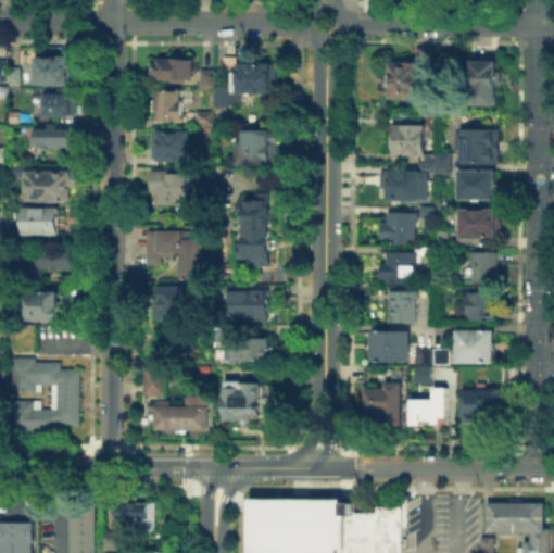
[(417,100),(387,100),(387,88),(380,88),(380,74),(387,74),(387,64),(394,64),(394,61),(403,61),(403,63),(412,63),(412,49),(429,49),(429,70),(418,70),(418,75),(420,75),(420,90),(417,90),(417,100)]
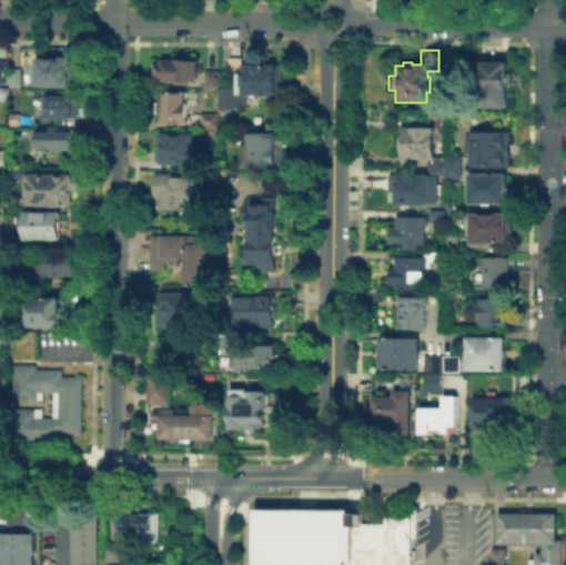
[(32,89),(32,58),(72,58),(72,89),(32,89)]
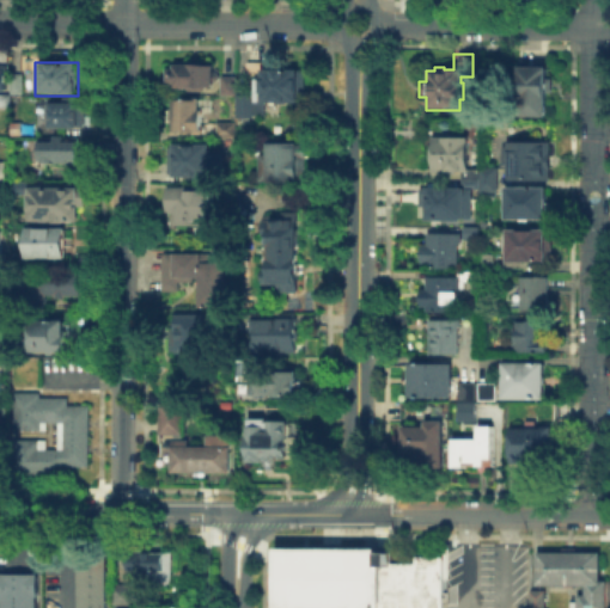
[(264,63),(264,71),(300,71),(300,102),(252,102),(252,81),(243,81),(243,63),(264,63)]
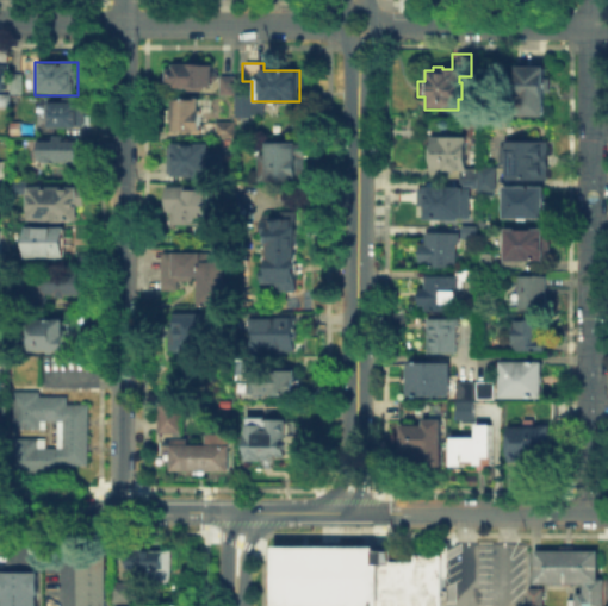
[(171,89),(171,86),(163,86),(162,69),(171,69),(171,66),(209,66),(209,74),(212,74),(216,76),(215,80),(213,82),(209,82),(209,88),(200,88),(200,92),(182,92),(182,89),(171,89)]
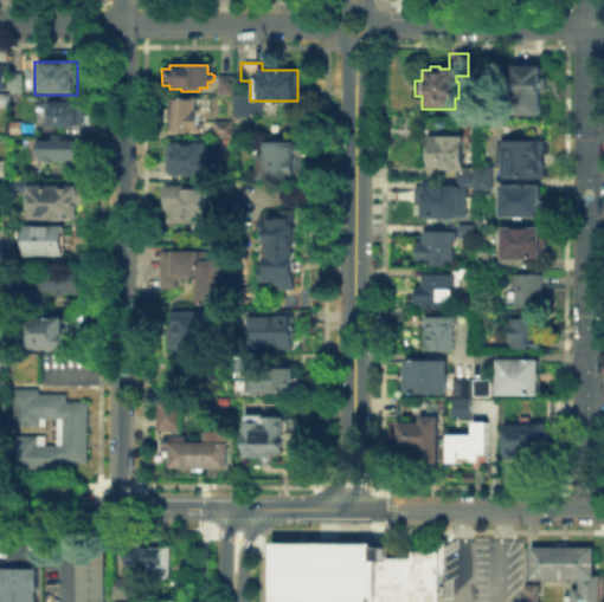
[(538,66),(538,79),(541,79),(541,94),(538,94),(538,117),(511,117),(511,66),(538,66)]
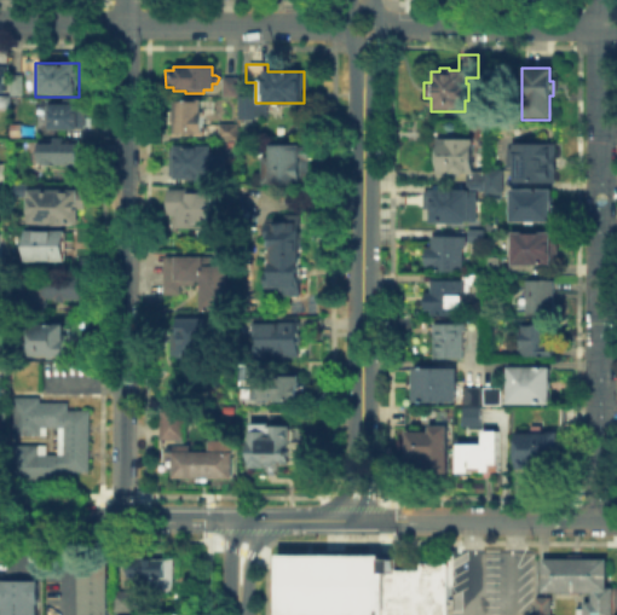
[(18,76),(19,96),(7,96),(7,76),(18,76)]
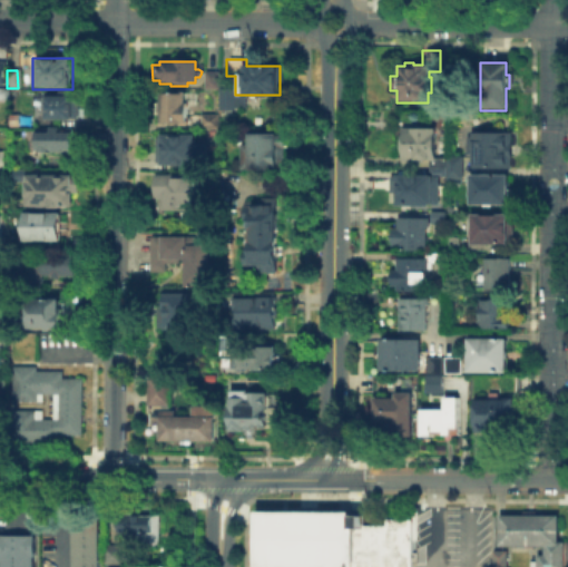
[(203,89),(203,72),(216,72),(216,89),(203,89)]
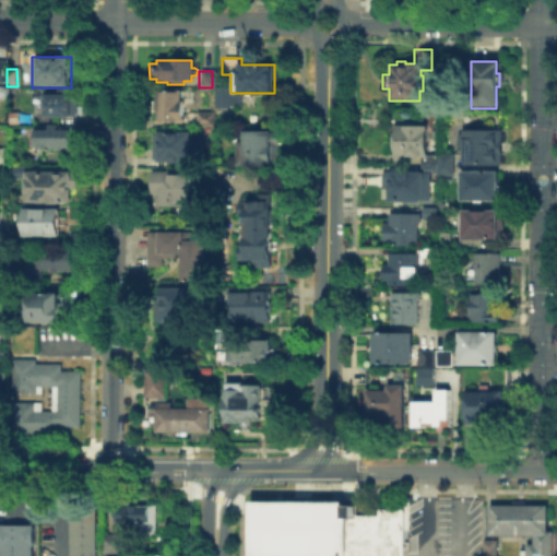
[(213,108),(213,87),(228,87),(228,108),(213,108)]
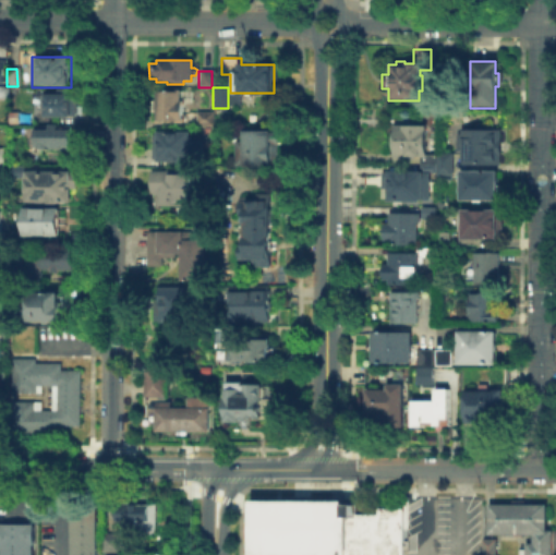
[(195,91),(196,109),(184,109),(184,124),(155,124),(155,113),(150,113),(150,101),(155,101),(155,91),(195,91)]
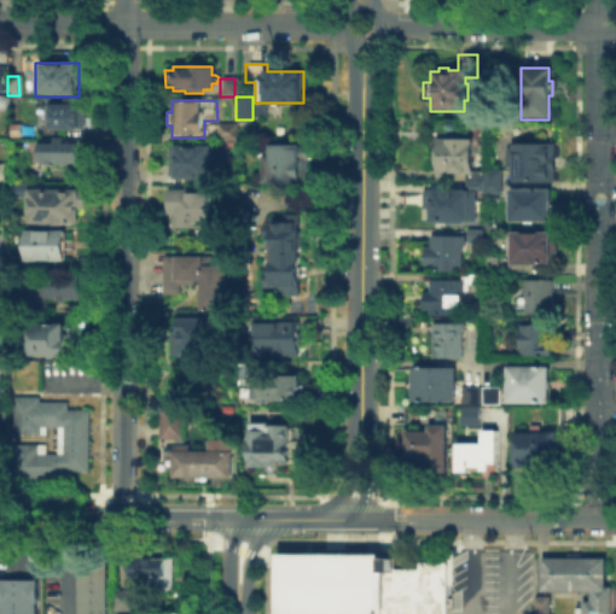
[(47,130),(47,105),(81,105),(81,130),(47,130)]
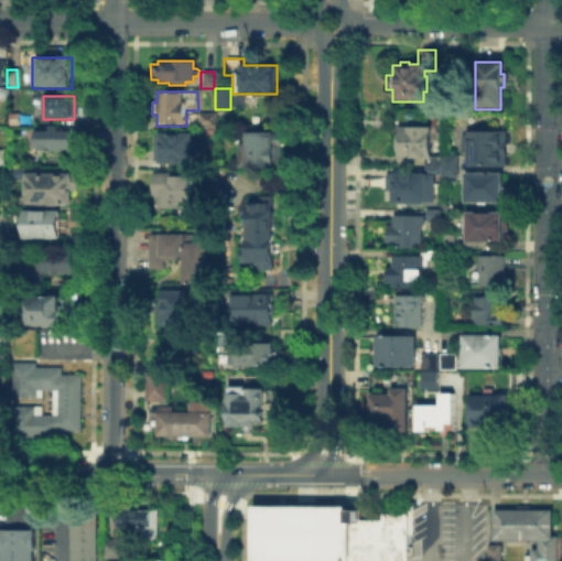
[(197,128),(197,115),(212,115),(212,128),(197,128)]
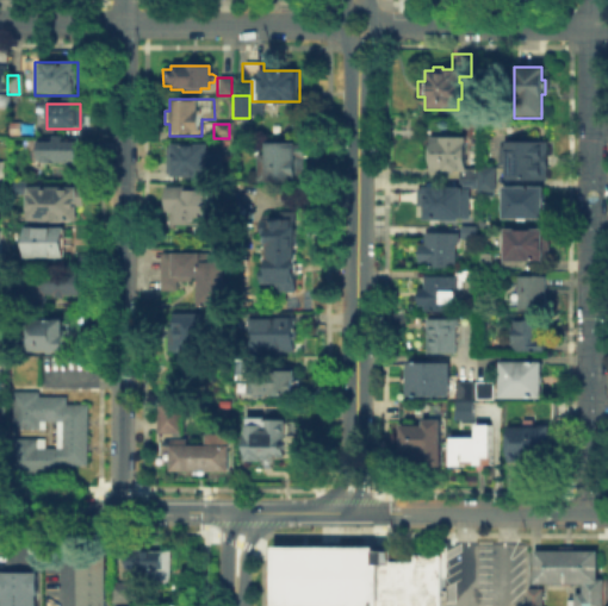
[(36,142),(51,142),(51,137),(61,137),(61,142),(76,142),(76,163),(36,163),(36,142)]
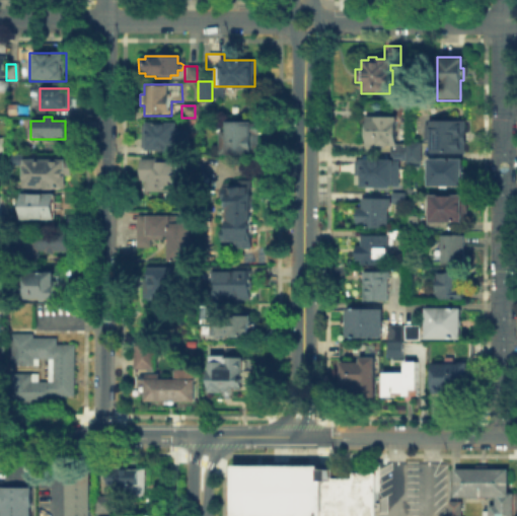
[(364,146),(364,117),(394,117),(394,144),(403,144),(403,154),(389,154),(388,146),(364,146)]
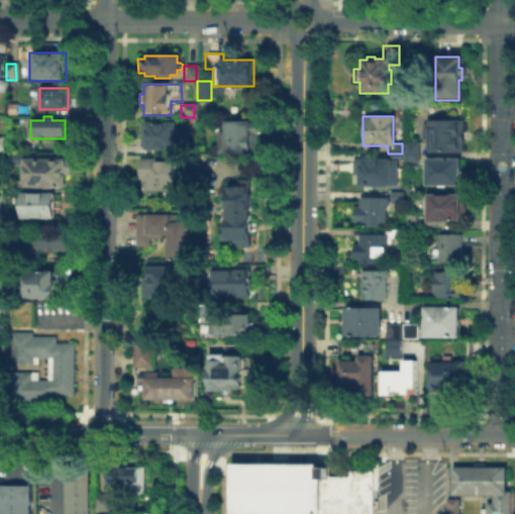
[(269,155),(216,155),(216,132),(224,132),(224,121),(255,121),(254,142),(269,142),(269,155)]
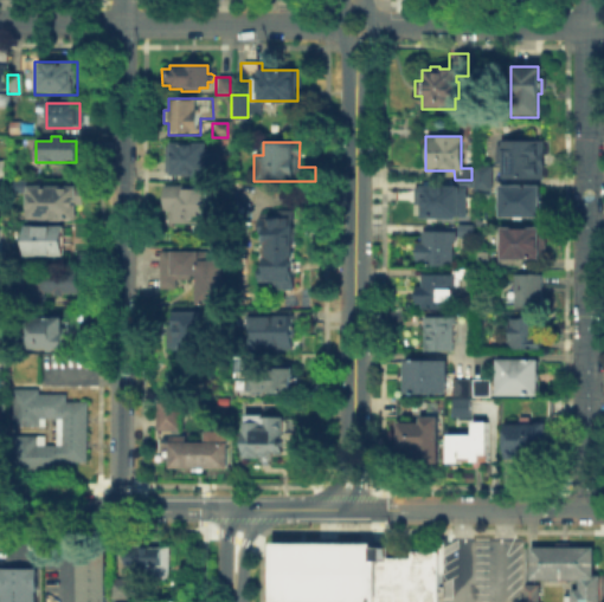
[(500,142),(540,142),(540,181),(500,181),(500,163),(494,164),(494,146),(500,146),(500,142)]
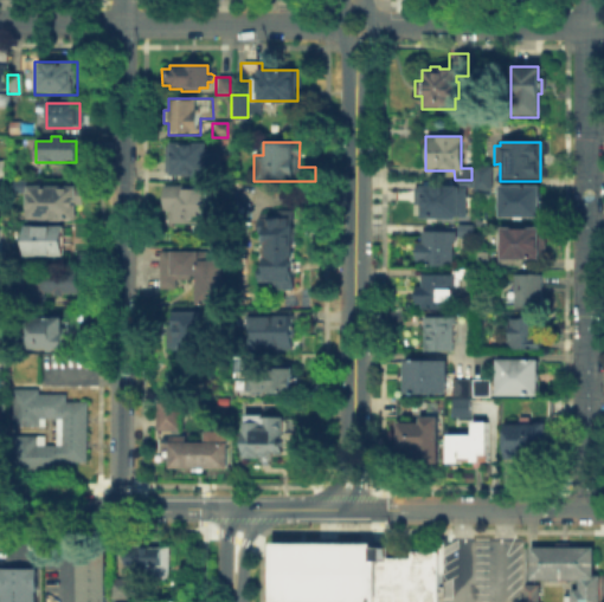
[(201,144),(201,153),(212,153),(212,176),(165,176),(166,144),(201,144)]
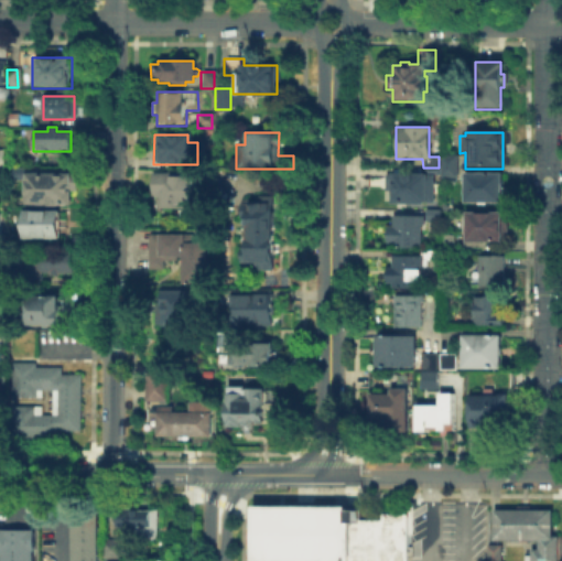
[(439,182),(439,176),(439,168),(439,157),(439,155),(455,155),(455,182),(439,182)]
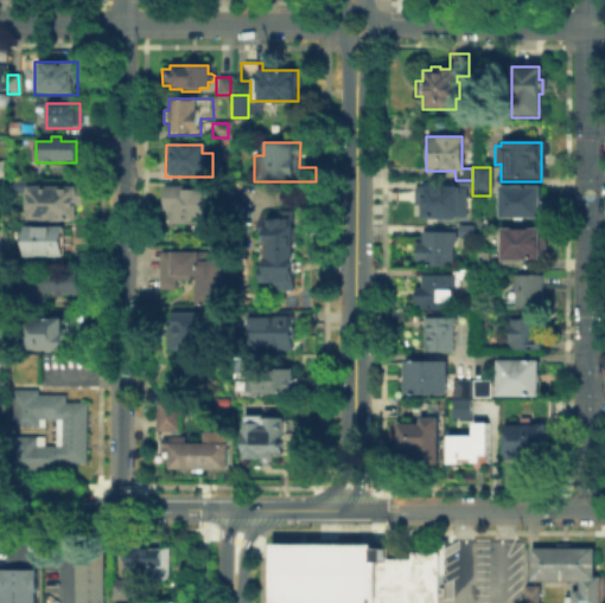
[(420,186),(456,186),(456,180),(472,180),(472,190),(464,190),(464,219),(420,219),(420,217),(413,217),(413,188),(420,188),(420,186)]
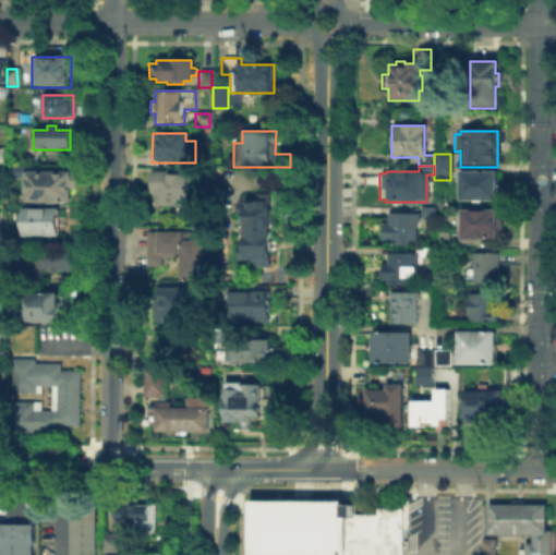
[(7,167),(7,179),(22,179),(22,167),(7,167)]
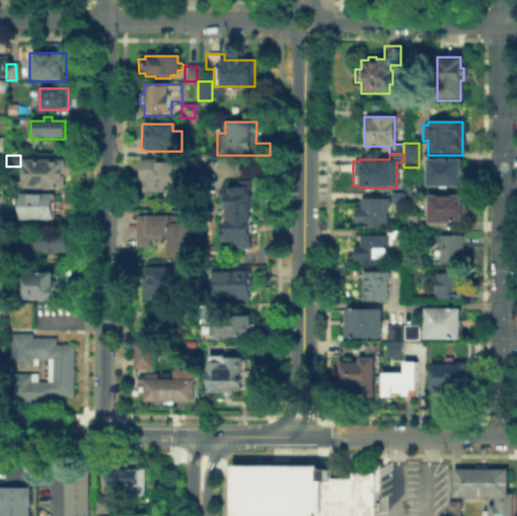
[(426,187),(426,159),(461,159),(461,187),(426,187)]
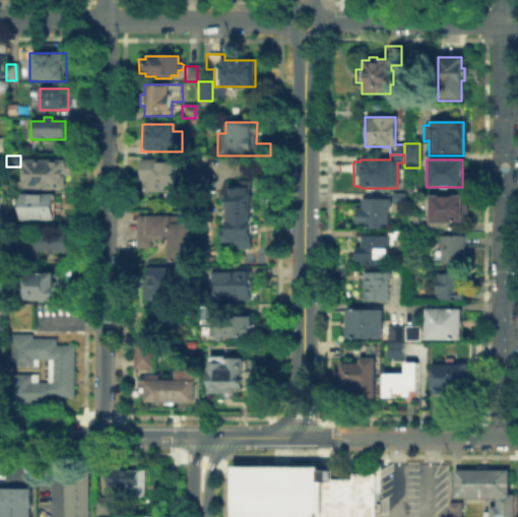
[(63,190),(21,189),(21,160),(68,160),(68,177),(63,177),(63,190)]
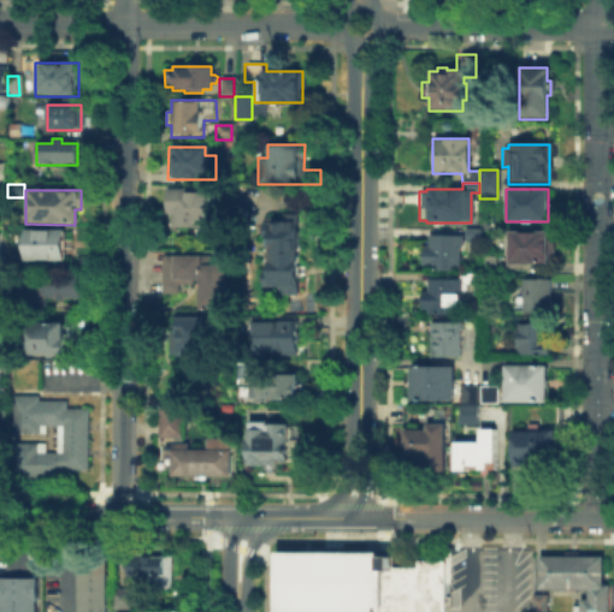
[(170,214),(164,214),(165,191),(213,192),(213,231),(170,230),(170,214)]
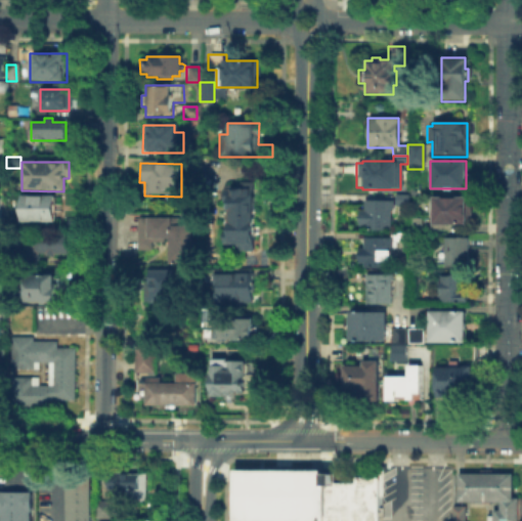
[(254,251),(223,252),(223,227),(227,227),(227,200),(223,200),(223,189),(240,189),(240,183),(246,183),(246,188),(253,188),(254,251)]
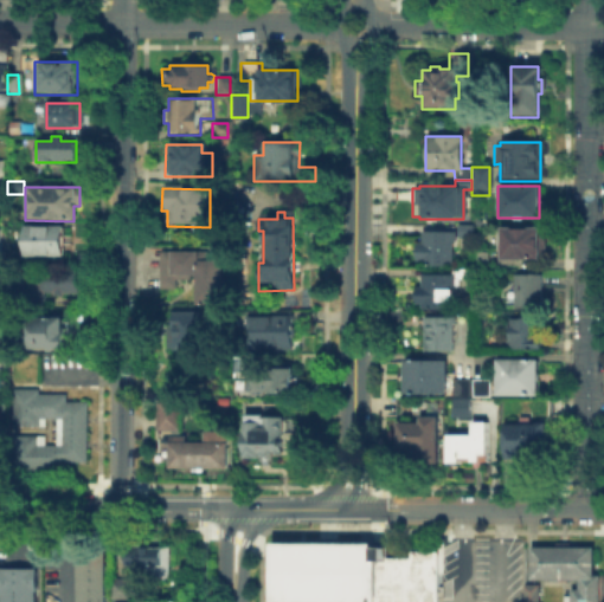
[(456,239),(456,225),(471,225),(471,239),(456,239)]
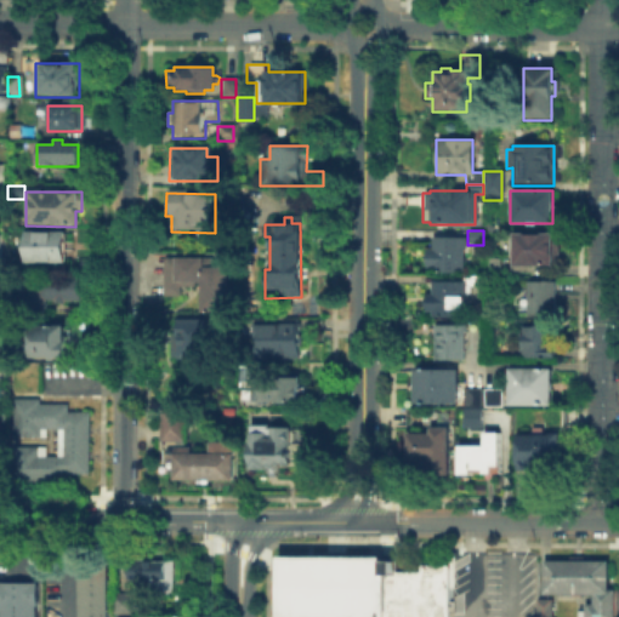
[(23,264),(23,247),(17,247),(17,240),(23,240),(23,233),(63,233),(63,264),(23,264)]
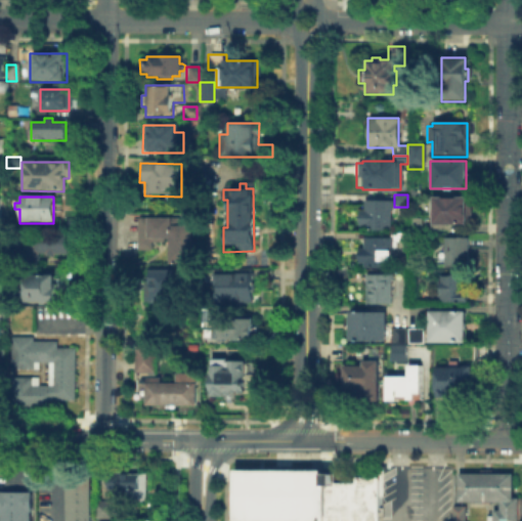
[(432,226),(431,198),(466,198),(466,200),(470,200),(470,223),(466,223),(466,226),(432,226)]
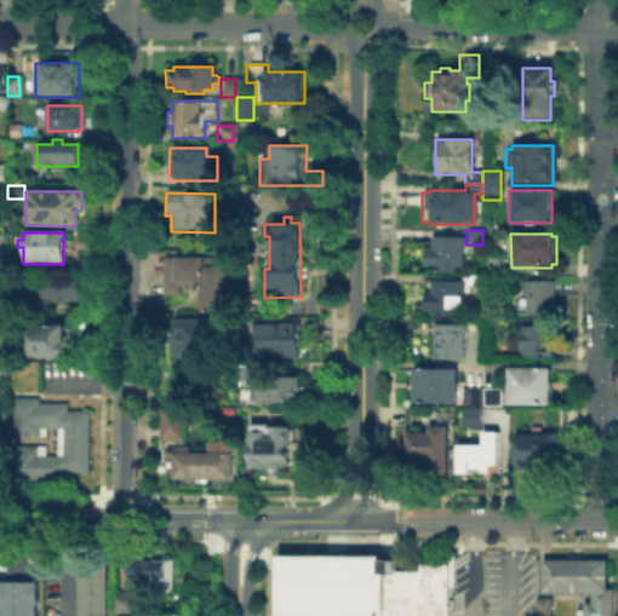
[(464,237),(464,248),(462,248),(462,272),(429,272),(429,269),(423,269),(423,249),(430,249),(430,237),(464,237)]
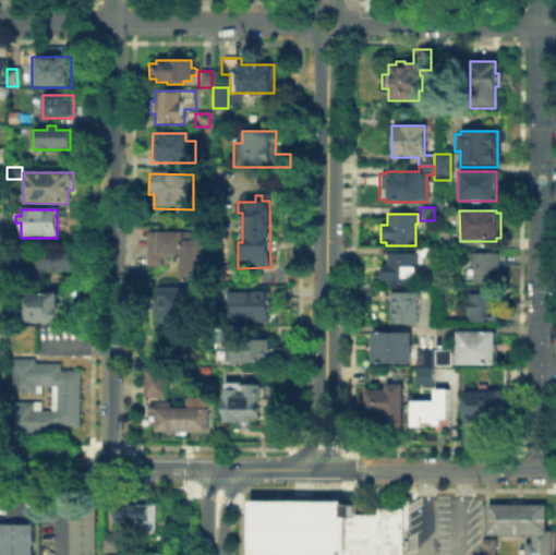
[(180,258),(162,258),(162,270),(146,270),(147,233),(198,234),(198,243),(204,243),(204,280),(180,280),(180,258)]
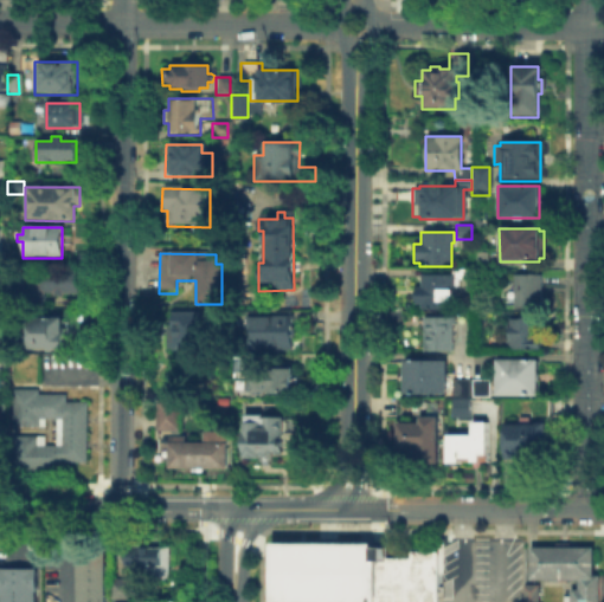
[(470,267),(470,253),(488,253),(488,267),(470,267)]
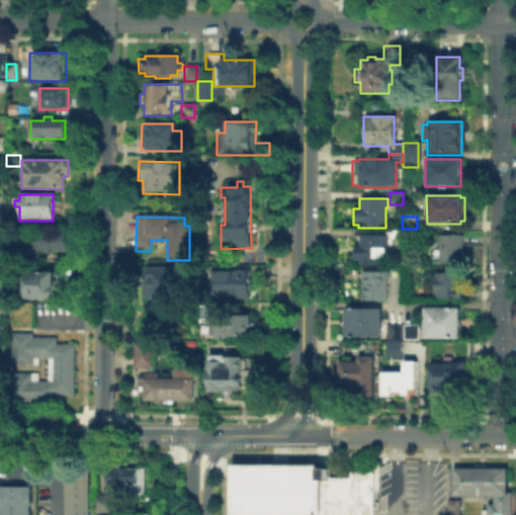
[(62,219),(62,228),(78,228),(78,219),(62,219)]
